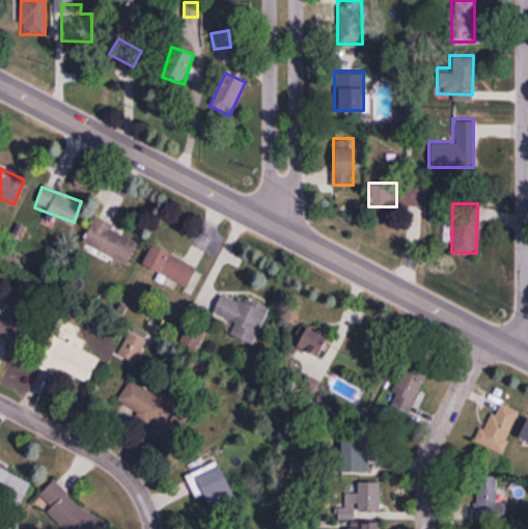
[(82,241),(122,260),(134,237),(93,217),(82,241)]
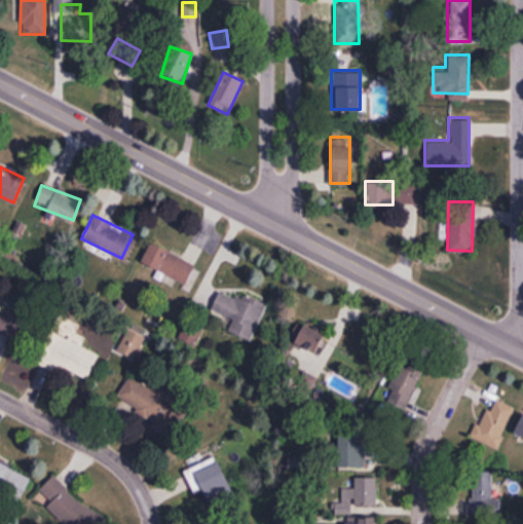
[(185,284),(194,263),(148,241),(139,262),(185,284)]
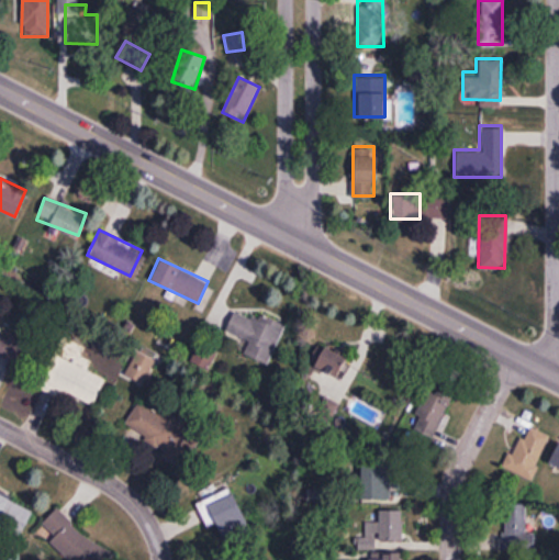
[(243,355),(269,365),(282,326),(234,308),(225,332),(248,339),(243,355)]
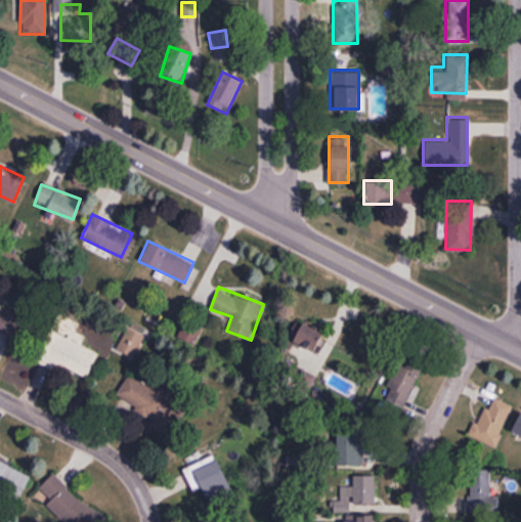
[(0,333),(14,339),(22,322),(0,311),(0,333)]
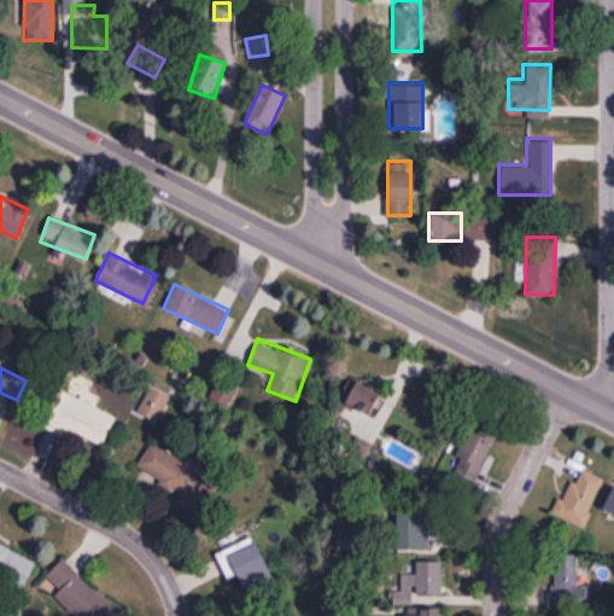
[(100,448),(113,417),(93,407),(98,396),(86,391),(91,381),(66,371),(44,423),(100,448)]
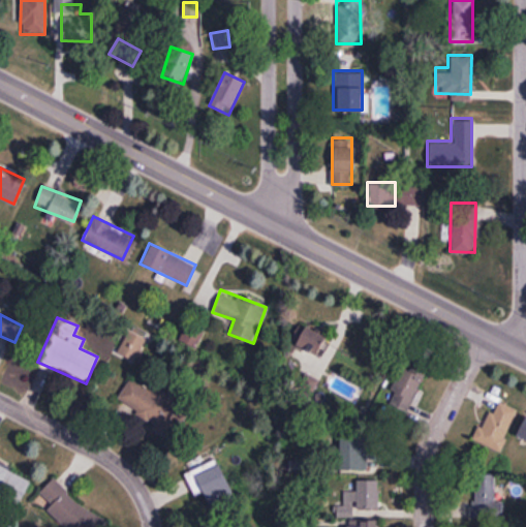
[(329,338),(305,324),(295,343),(318,355),(329,338)]
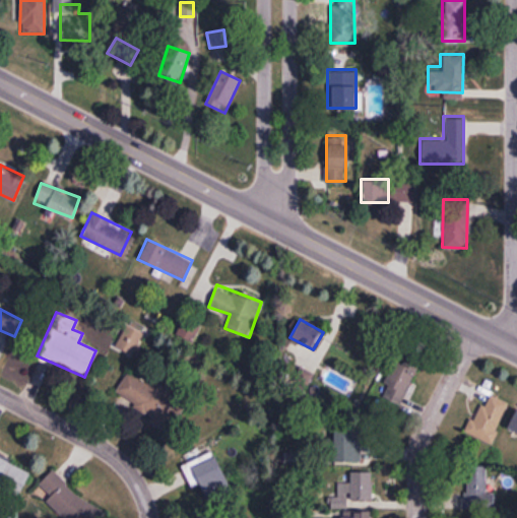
[(397,404),(413,371),(392,361),(376,394),(397,404)]
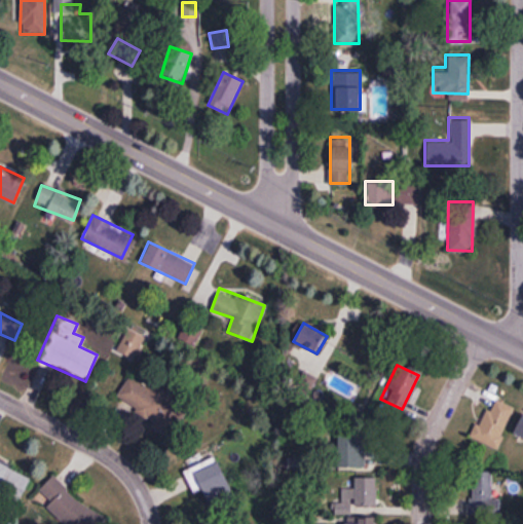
[(169,437),(188,404),(153,383),(150,388),(127,376),(115,399),(153,421),(150,426),(169,437)]
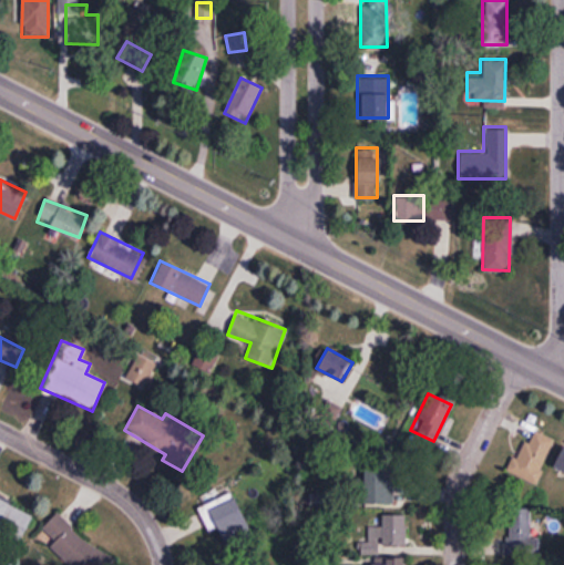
[(508,470),(533,482),(554,438),(527,425),(508,470)]
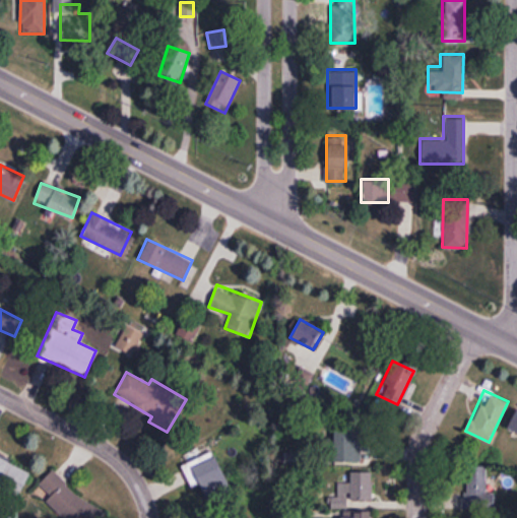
[(516,406),(506,426),(516,431),(516,406)]
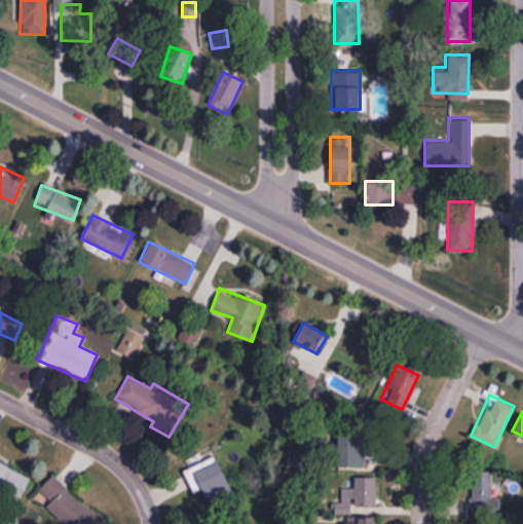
[(336,427),(336,465),(362,465),(362,427),(336,427)]
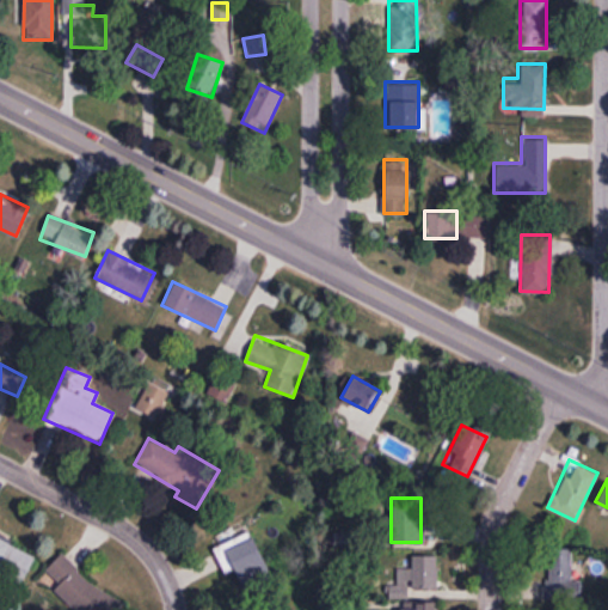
[(223,574),(235,569),(241,586),(269,575),(251,532),(213,548),(223,574)]
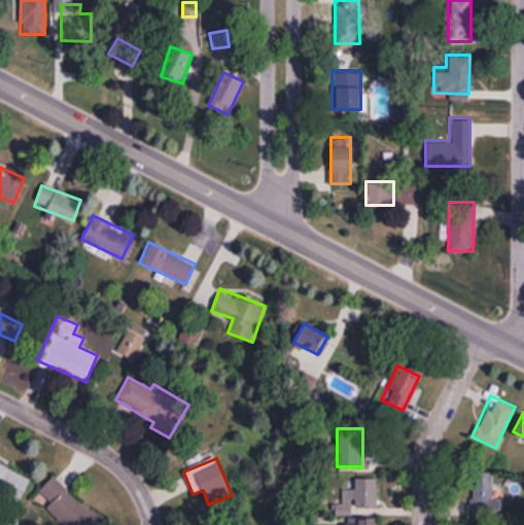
[(30,477),(0,464),(0,490),(21,499),(30,477)]
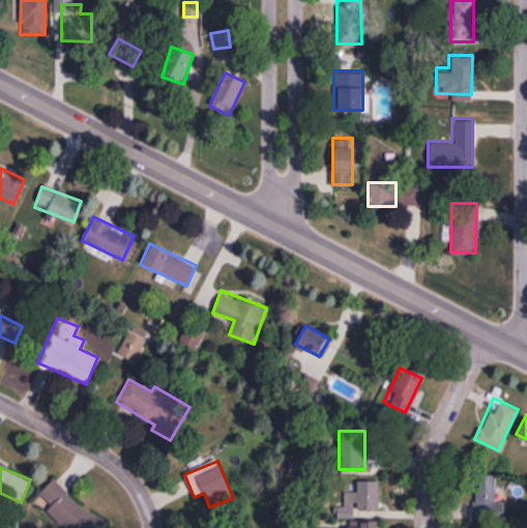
[(69,527),(99,527),(101,527),(55,478),(37,495),(69,527)]
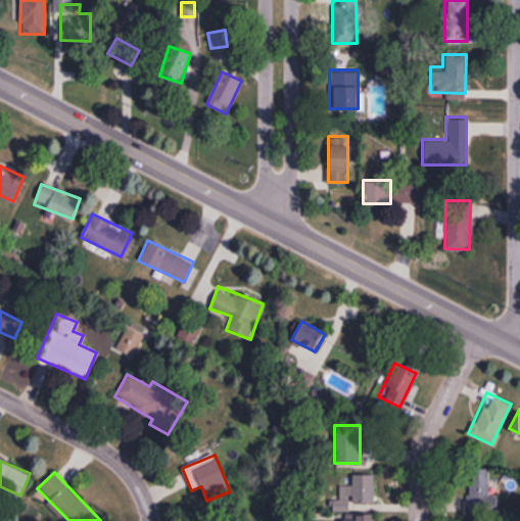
[(349,472),(349,502),(373,502),(373,472),(349,472)]
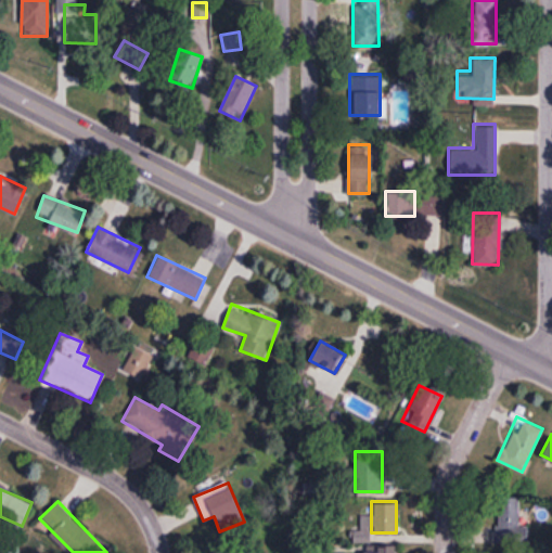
[(526,542),(527,525),(516,525),(516,503),(493,503),(492,541),(526,542)]
